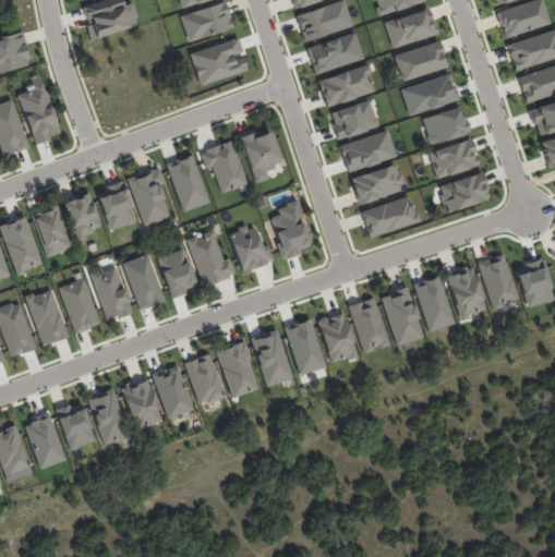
[(93,39),(141,25),(134,3),(125,5),(123,0),(108,0),(84,8),(93,39)]
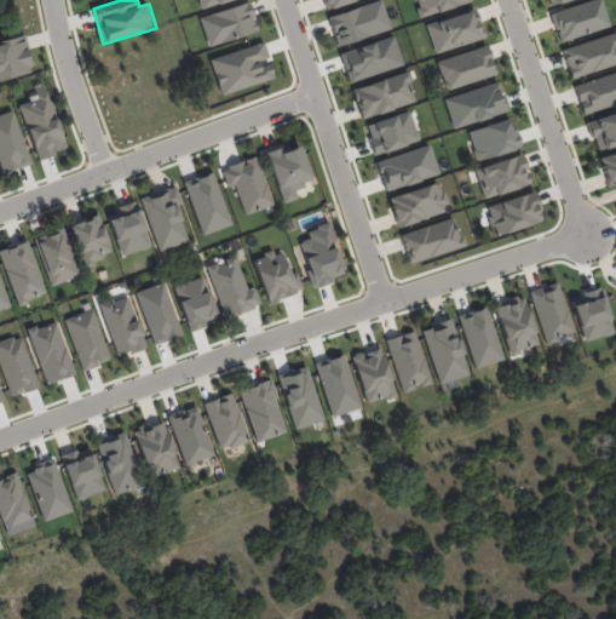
[(358,0),(323,0),(327,10),(358,0)]
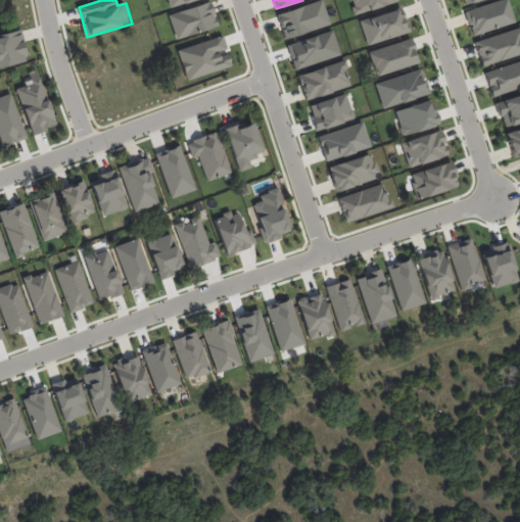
[(351,0),(356,15),(399,2),(398,0),(351,0)]
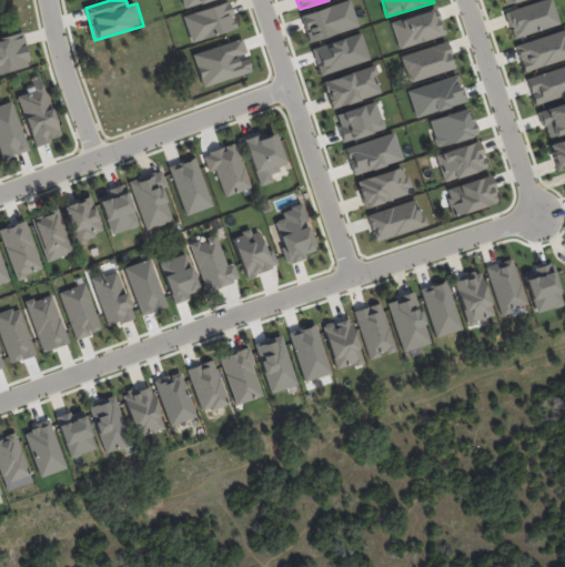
[(546,0),(510,13),(517,37),(563,21),(562,16),(558,17),(553,0),(546,0)]
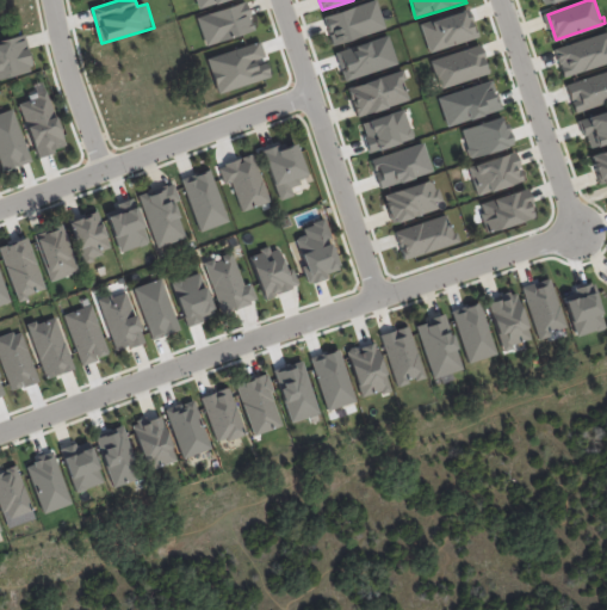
[(256,31),(247,2),(198,18),(208,47),(256,31)]
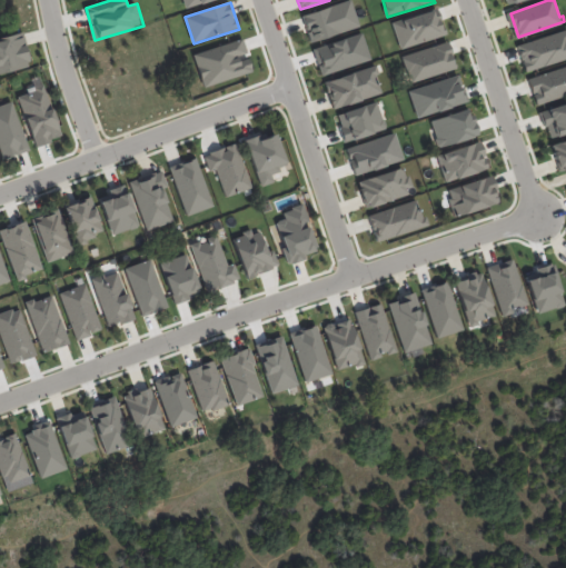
[(304,15),(310,41),(360,29),(354,2),(304,15)]
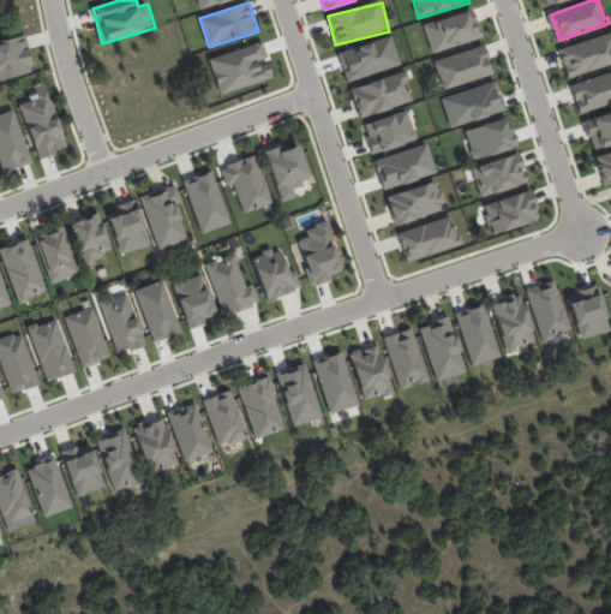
[(481,40),(473,11),(425,24),(433,53),(481,40)]
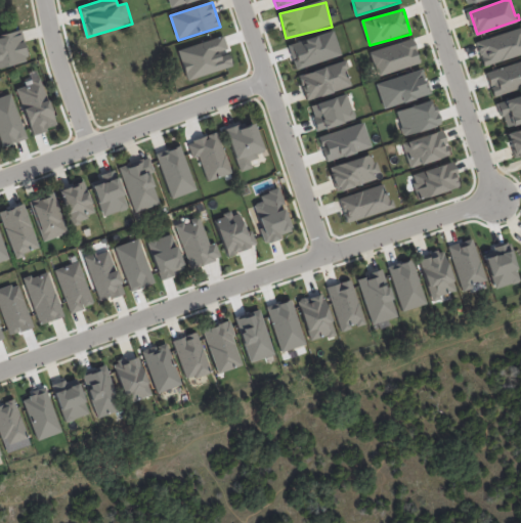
[(520,26),(479,41),(487,64),(520,52),(520,26)]
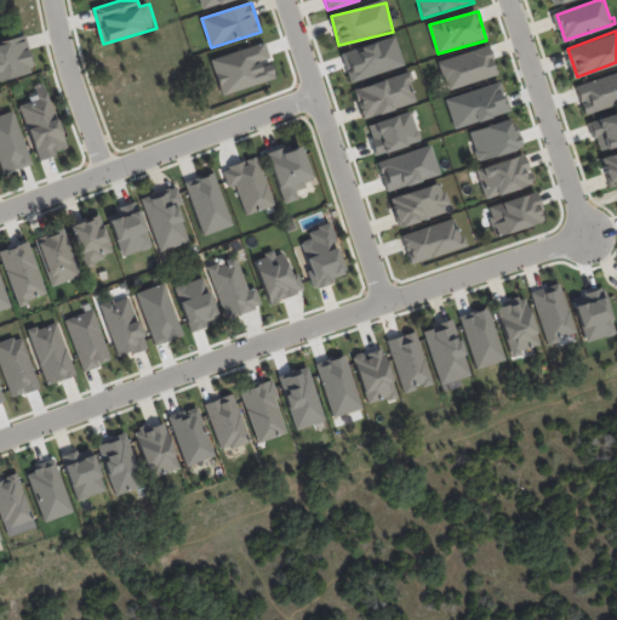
[(0,41),(0,80),(35,73),(27,37),(0,41)]
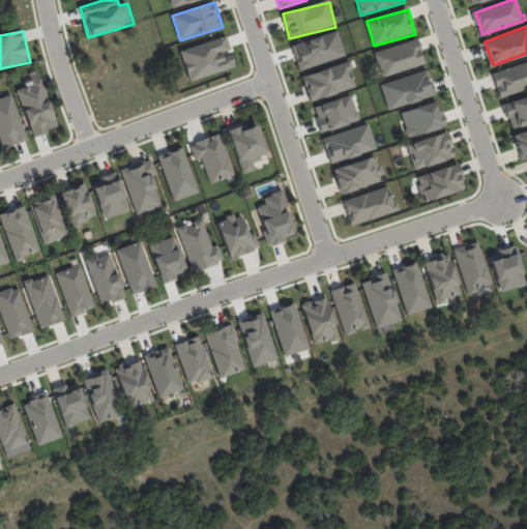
[(299,70),(346,58),(340,32),(293,45),(299,70)]
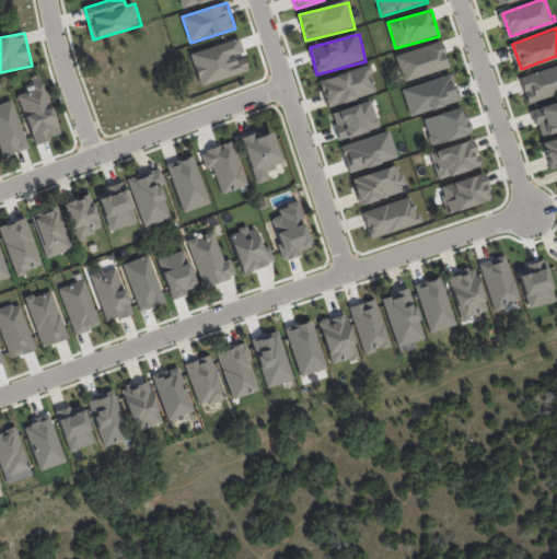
[(201,85),(250,72),(241,39),(192,53),(201,85)]
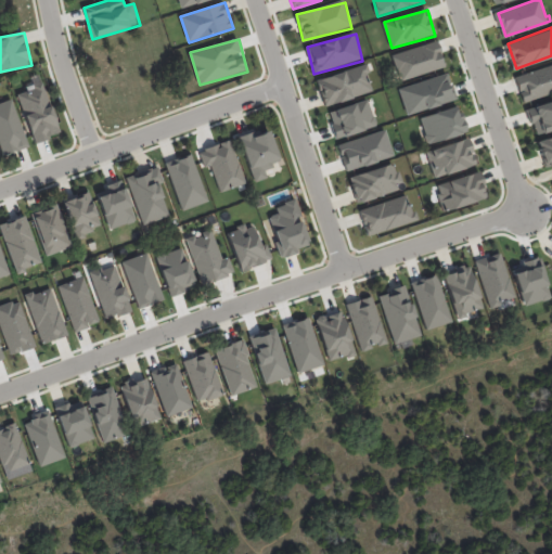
[(446,68),(438,41),(393,55),(401,81),(446,68)]
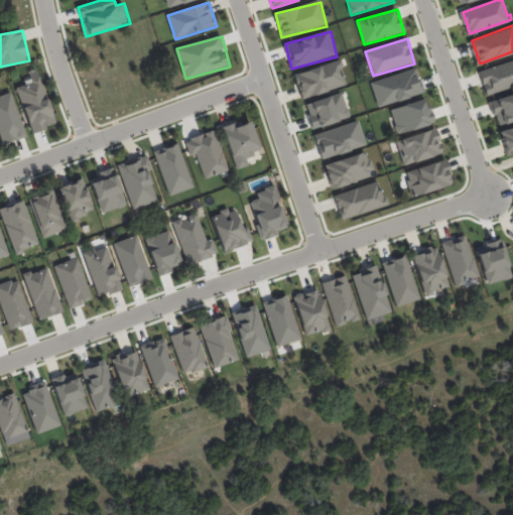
[(512,59),(482,71),(490,95),(512,87),(512,59)]
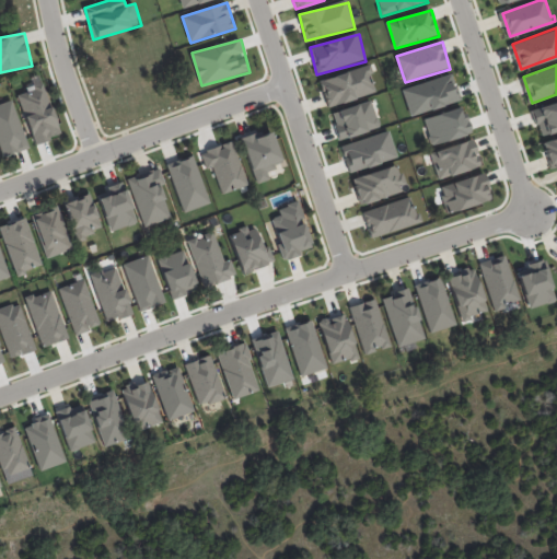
[(328,108),(378,93),(370,66),(320,81),(328,108)]
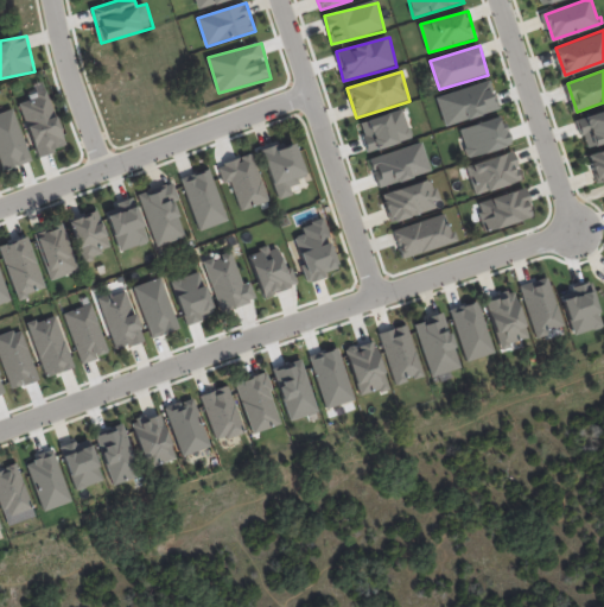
[(438,95),(445,125),(500,112),(493,82),(438,95)]
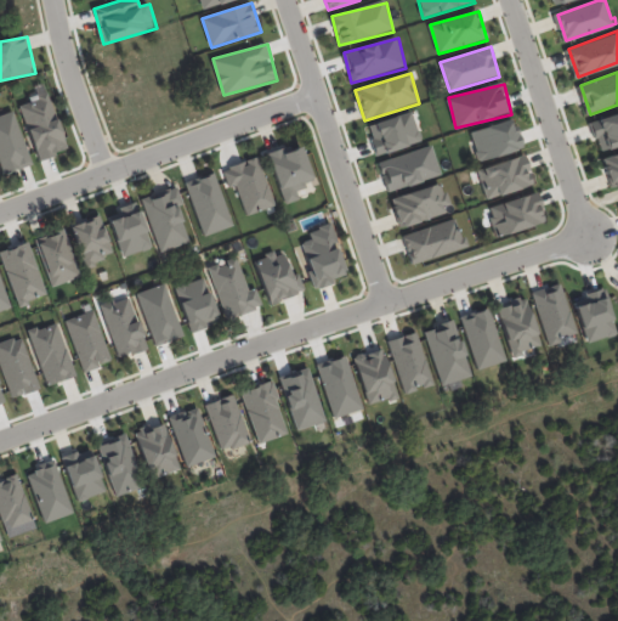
[(68,151),(50,95),(21,105),(40,161),(68,151)]
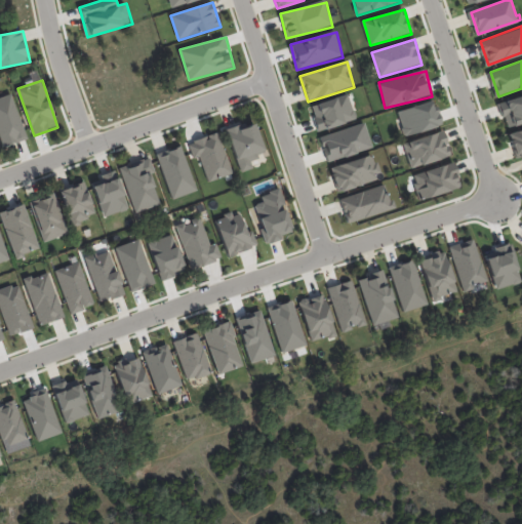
[(499,103),(505,116),(507,115),(510,126),(521,122),(521,93),(510,98),(510,99),(499,103)]
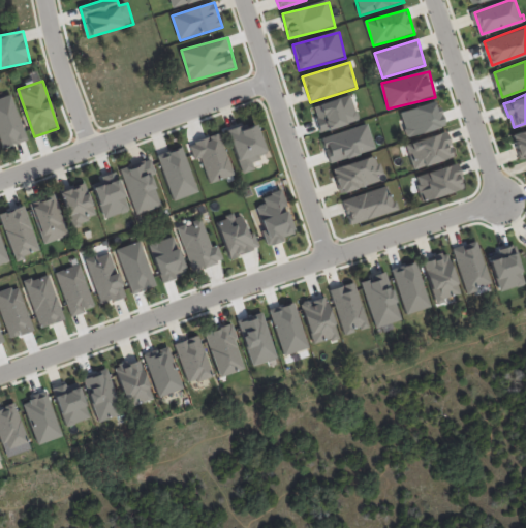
[(29,141),(12,95),(0,98),(0,137),(4,149),(29,141)]
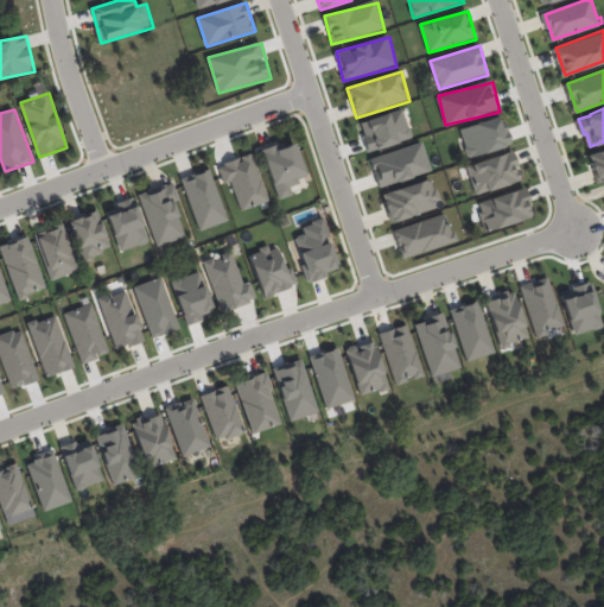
[(413,138),(404,109),(362,124),(366,136),(362,136),(368,153),(413,138)]
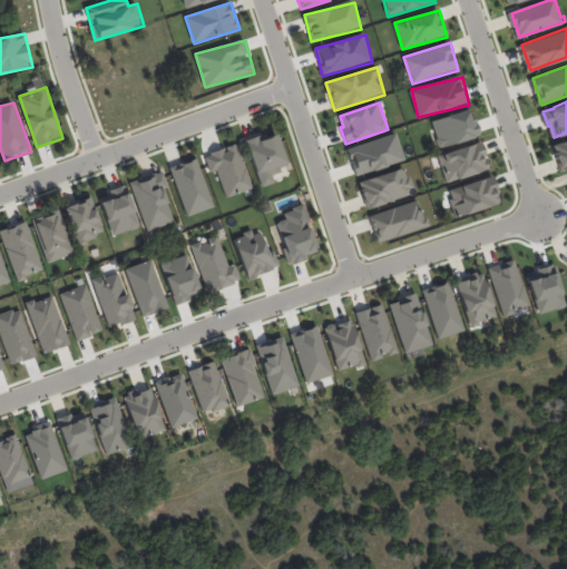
[(480,137),(472,109),(432,121),(440,148),(480,137)]
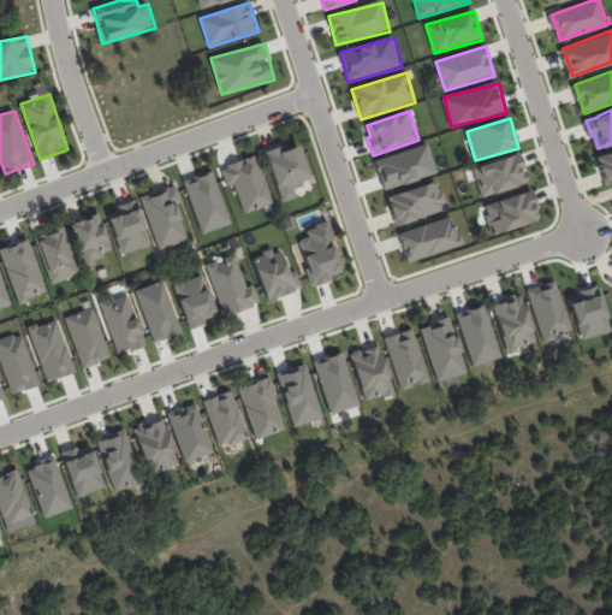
[(375,161),(384,190),(438,175),(429,145),(375,161)]
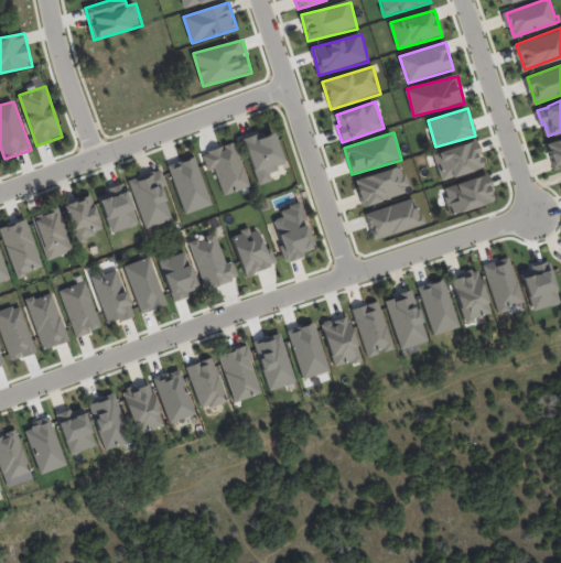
[(259,186),(272,182),(270,172),(287,166),(276,133),(257,140),(256,136),(244,140),(259,186)]
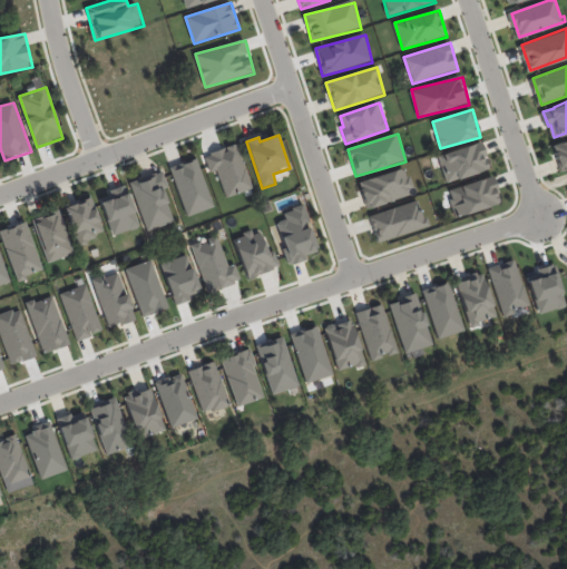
[(566,139),(556,143),(564,170),(566,169),(566,139)]
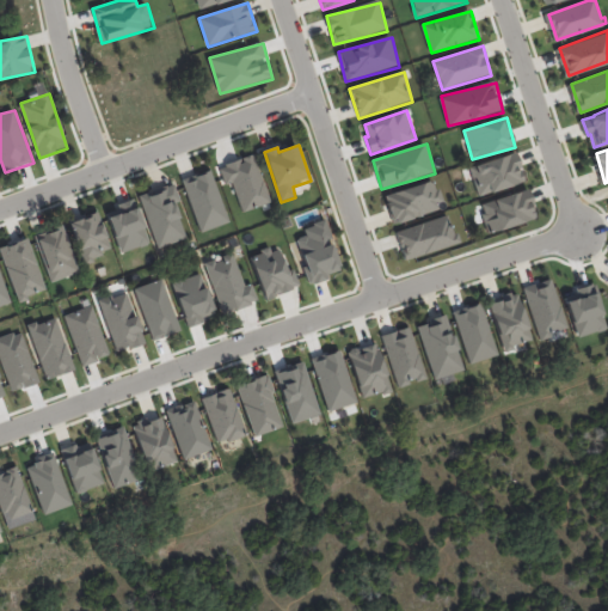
[(471,167),(480,197),(527,182),(517,153),(471,167)]
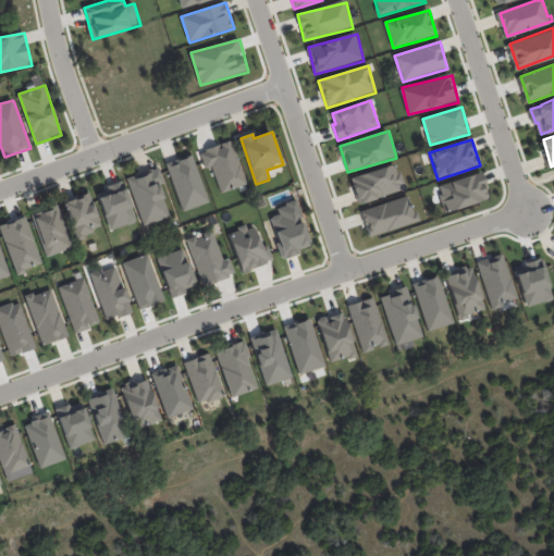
[(248,185),(233,141),(200,152),(207,169),(213,167),(222,194),(248,185)]
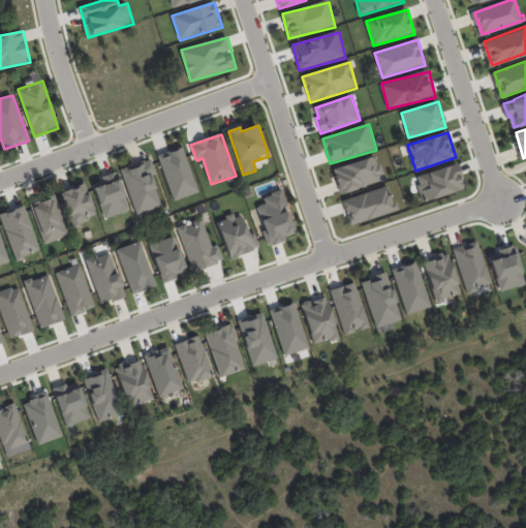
[(159,156),(175,202),(199,192),(184,148),(159,156)]
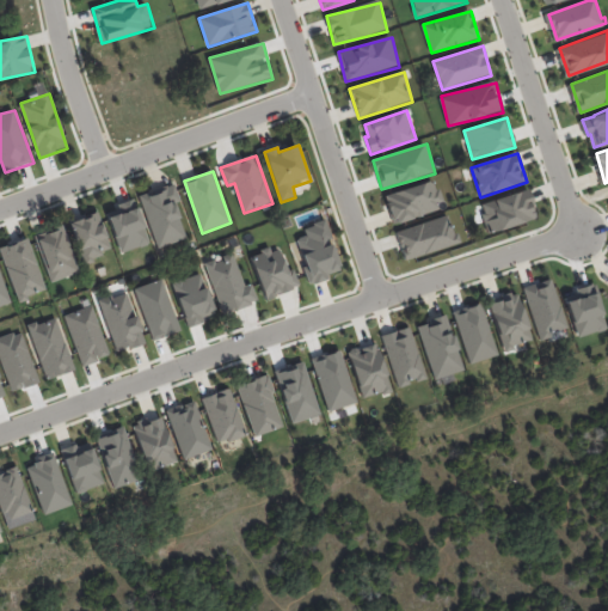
[(444,208),(436,181),(385,196),(394,224),(444,208)]
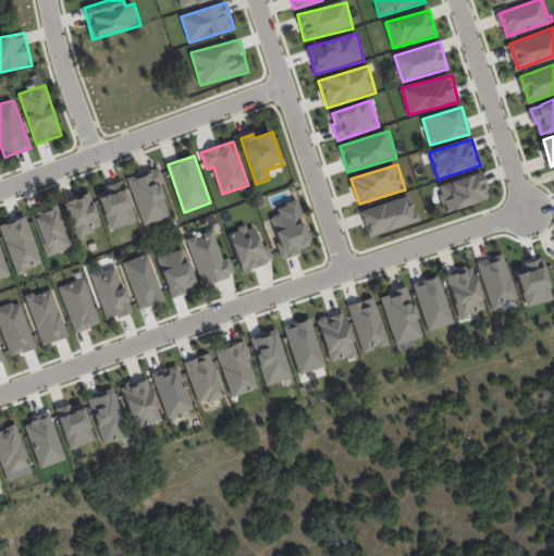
[(127,178),(146,226),(171,217),(160,186),(167,184),(160,167),(127,178)]
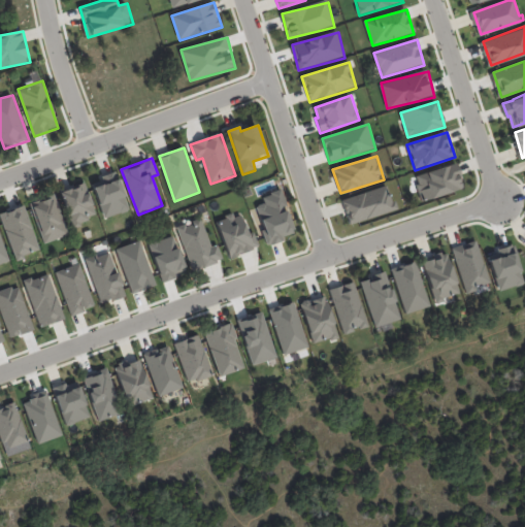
[(464,190),(457,164),(417,176),(424,201),(464,190)]
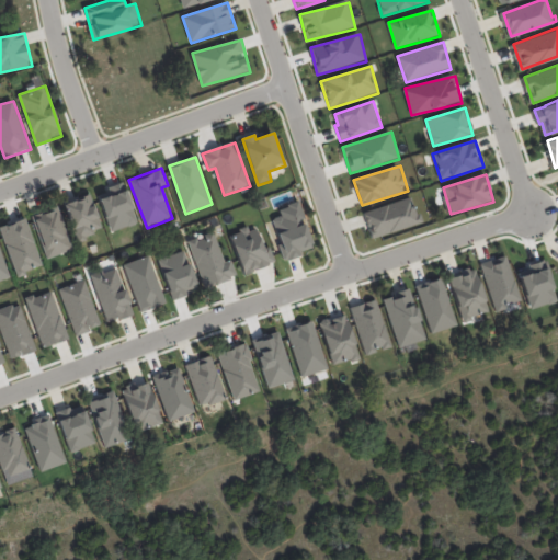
[(112,232),(138,224),(125,182),(106,189),(109,193),(100,196),(112,232)]
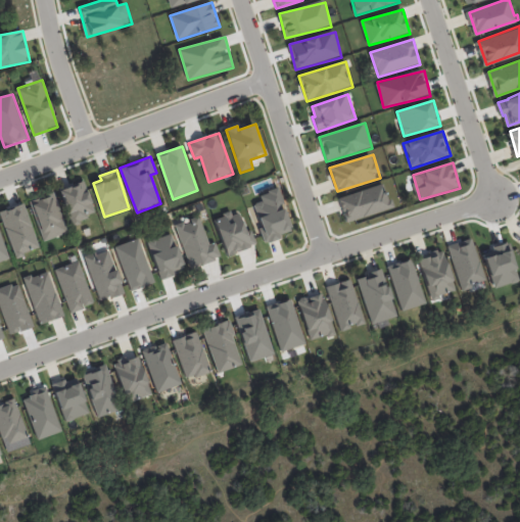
[(73,225),(97,216),(85,182),(60,191),(73,225)]
